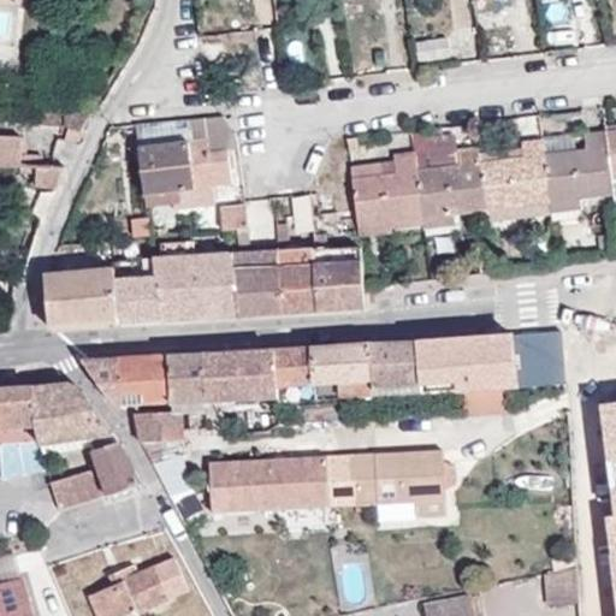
[(41,125),(65,126),(65,106),(41,105),(41,125)]
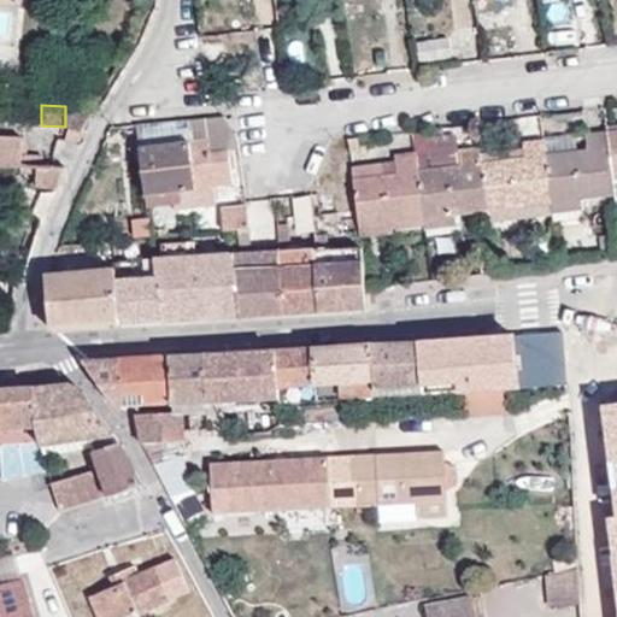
[(66,140),(76,144),(95,107),(65,106),(65,127),(69,128),(66,140)]
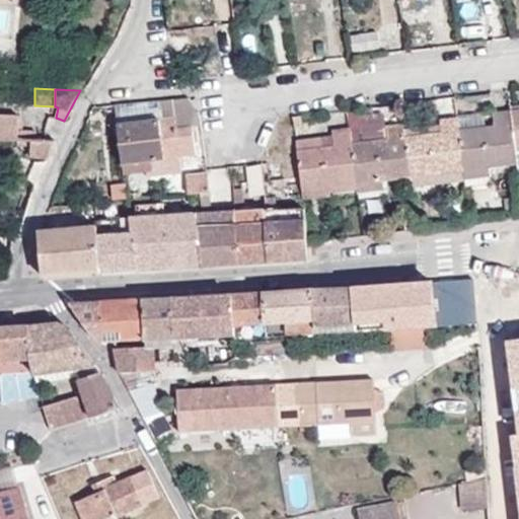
[(116,105),(118,125),(175,119),(177,129),(193,127),(201,125),(201,117),(190,98),(116,105)]
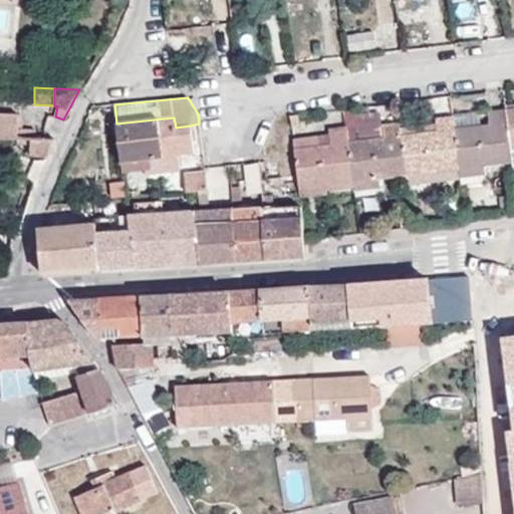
[(511,150),(506,109),(489,111),(490,124),(470,127),(468,113),(453,115),(459,167),(485,165),(512,161),(511,150)]
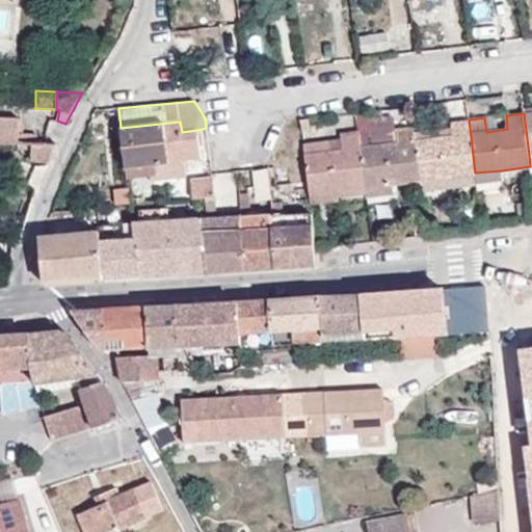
[(0,143),(19,144),(20,117),(0,116),(0,143)]
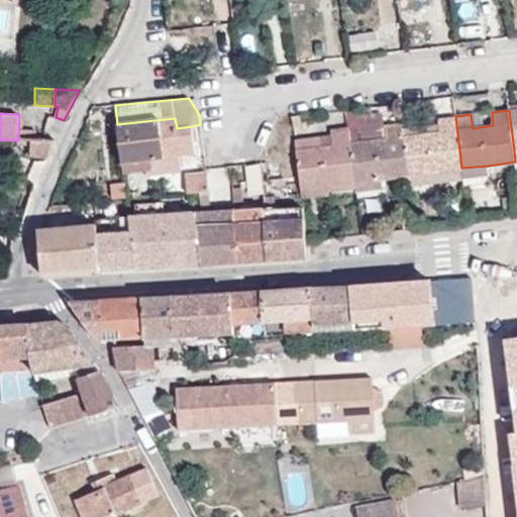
[(300,115),(292,116),(294,127),(302,126),(300,115)]
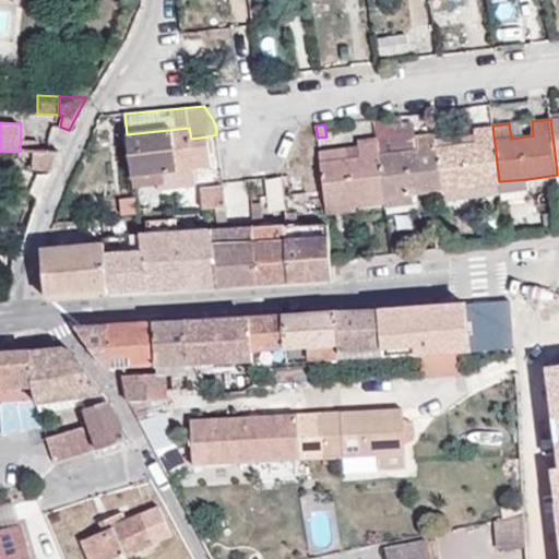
[(316,126),(305,127),(299,140),(318,138),(316,126)]
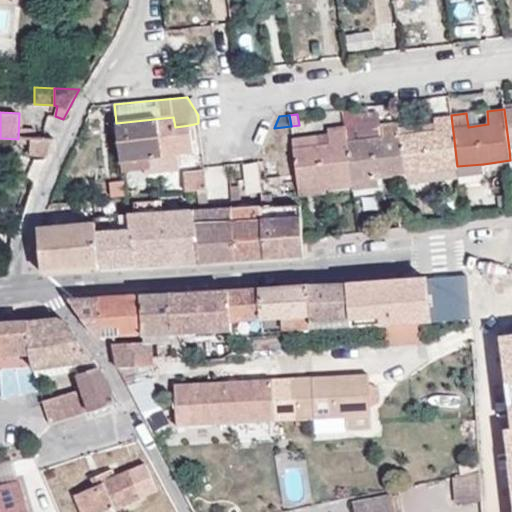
[(457,166),(451,115),(434,117),(435,123),(436,130),(400,135),(404,173),(457,166)]
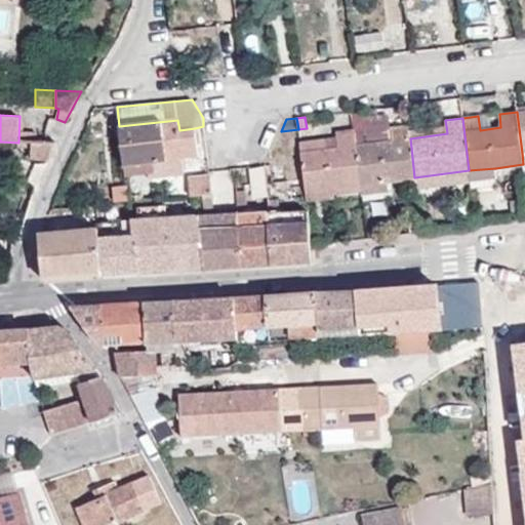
[(177,120),(119,126),(124,166),(156,162),(157,172),(184,169),(183,158),(198,156),(195,128),(179,130),(177,120)]
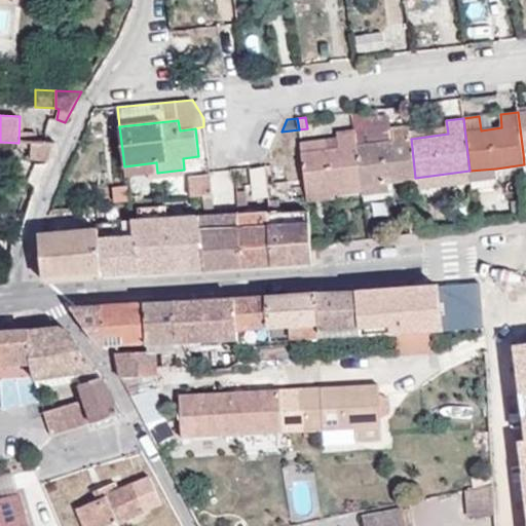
[(409,130),(409,126),(391,128),(392,141),(357,146),(361,184),(388,181),(415,178),(411,139),(409,130)]
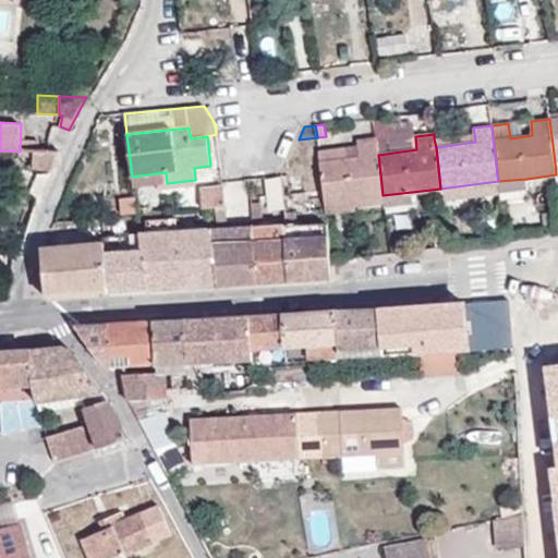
[(475,142),(474,134),(434,138),(436,147),(475,142)]
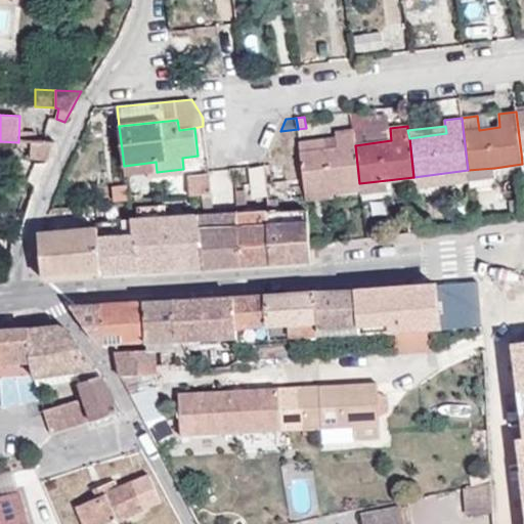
[(391,140),(390,128),(353,132),(355,145),(391,140)]
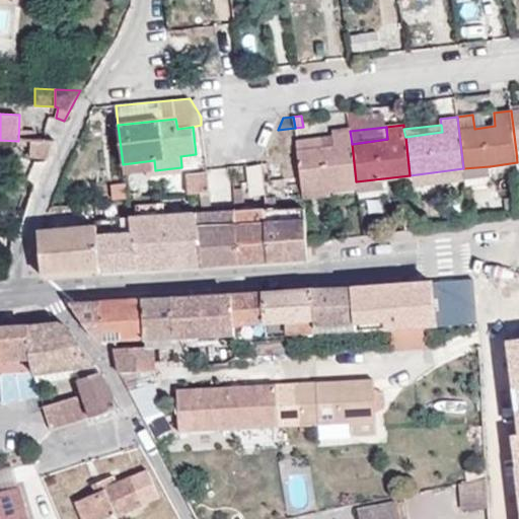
[(356,181),(352,144),(350,131),(334,133),(334,136),(335,146),(298,151),(302,189),(356,181)]
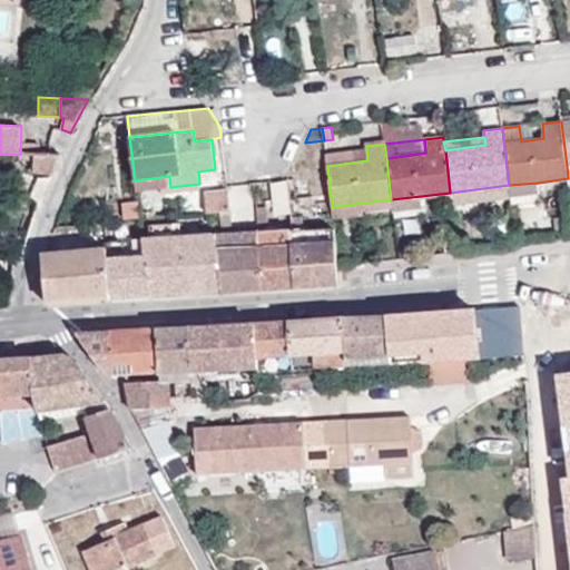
[(367,160),(366,149),(325,155),(327,166),(367,160)]
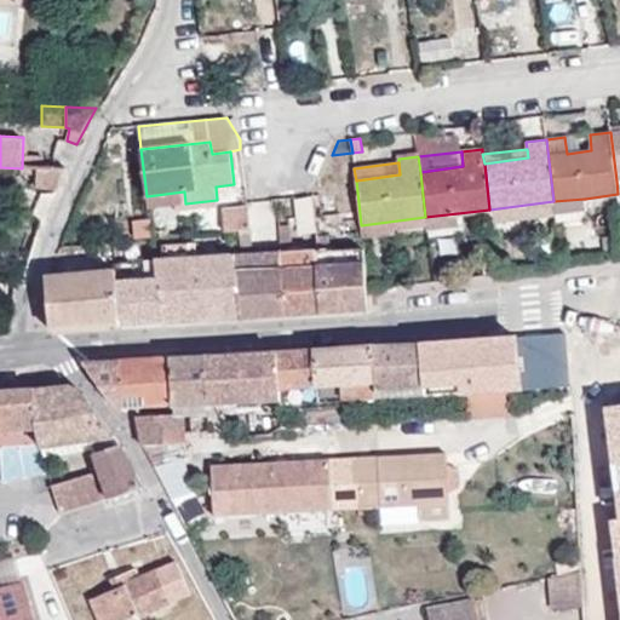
[(57,191),(67,171),(38,170),(35,190),(57,191)]
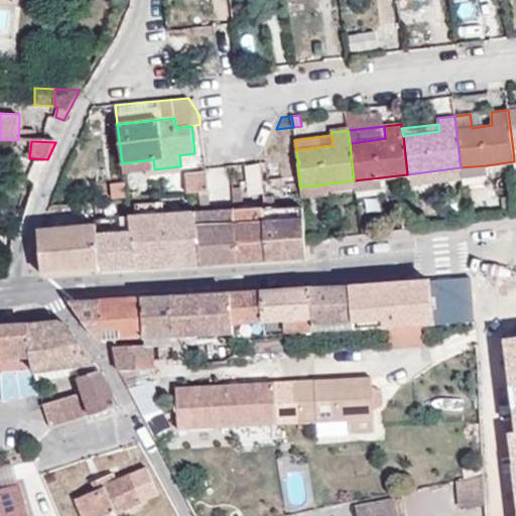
[(123,172),(154,169),(153,159),(122,163),(123,172)]
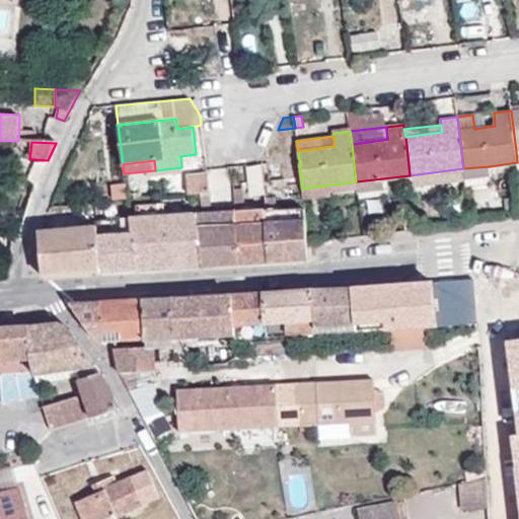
[(491,175),(490,166),(463,168),(465,179),(491,175)]
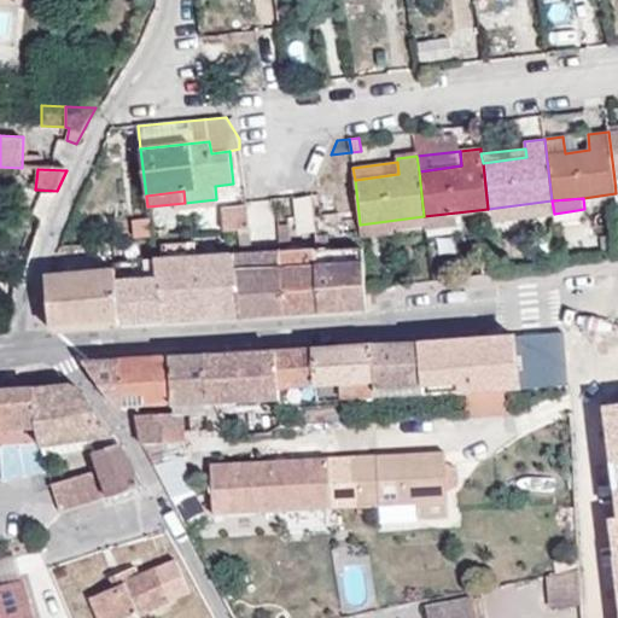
[(225,231),(250,228),(248,207),(222,209),(225,231)]
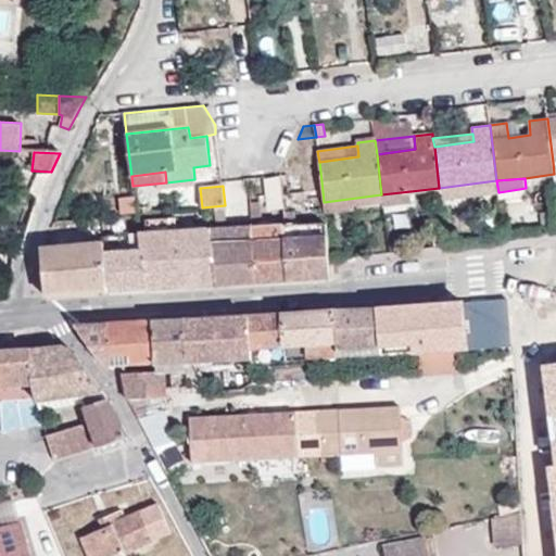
[(412,202),(411,191),(381,194),(382,201),(383,205),(412,202)]
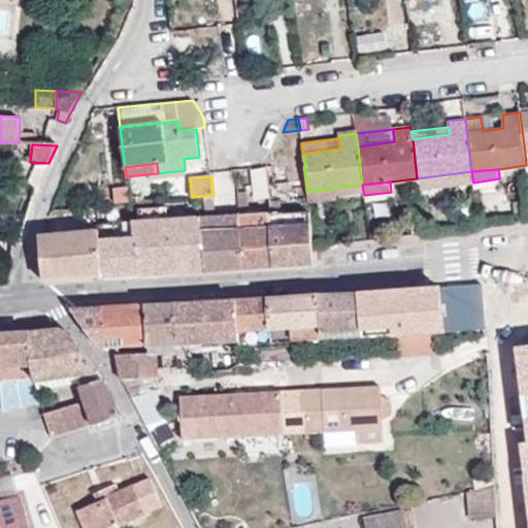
[(336,199),(335,194),(363,191),(362,185),(307,192),(308,202),(336,199)]
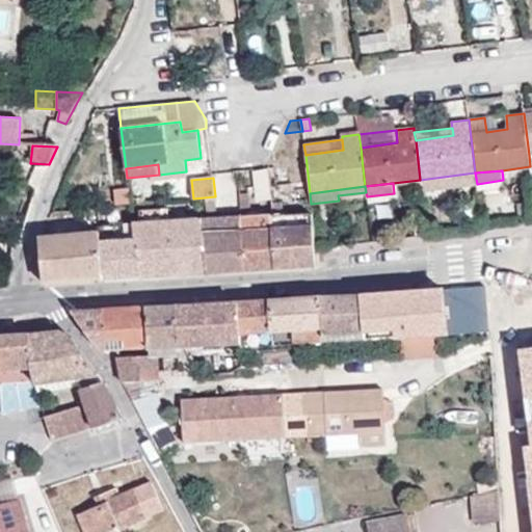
[(249,193),(239,193),(241,210),(251,209),(249,193)]
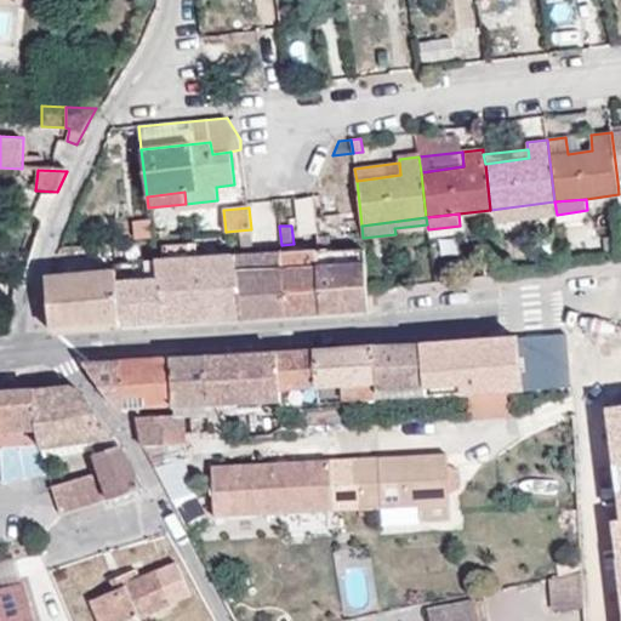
[(369,311),(364,246),(318,250),(322,314),(369,311)]
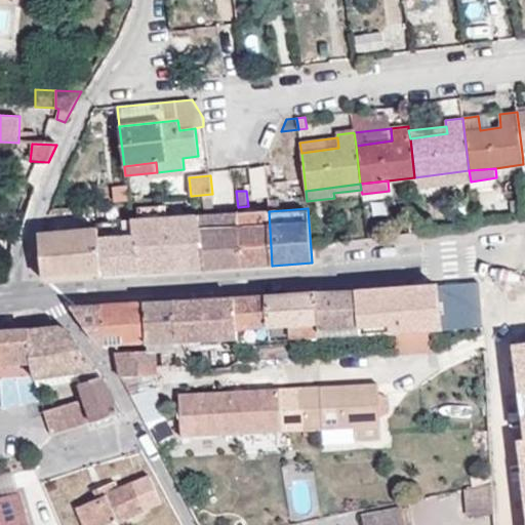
[(272,266),(269,211),(238,213),(242,268),(272,266)]
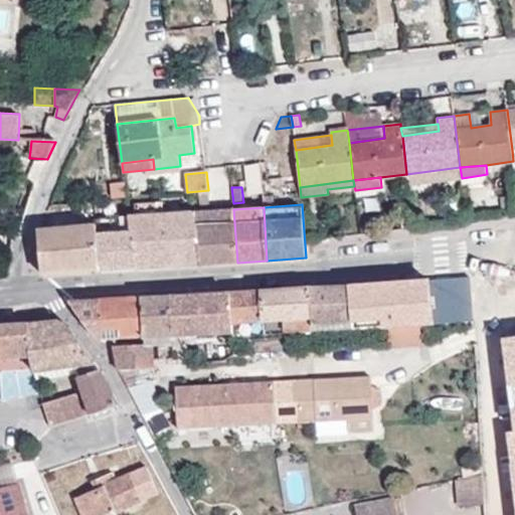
[(195,212),(201,265),(237,263),(233,209),(195,212)]
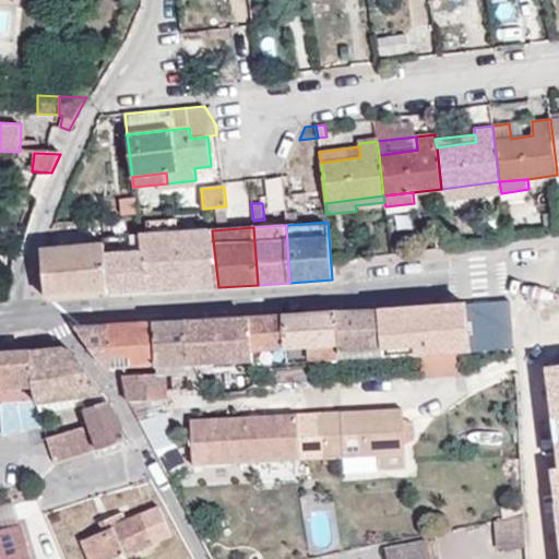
[(218,287),(212,230),(141,236),(142,248),(147,290),(218,287)]
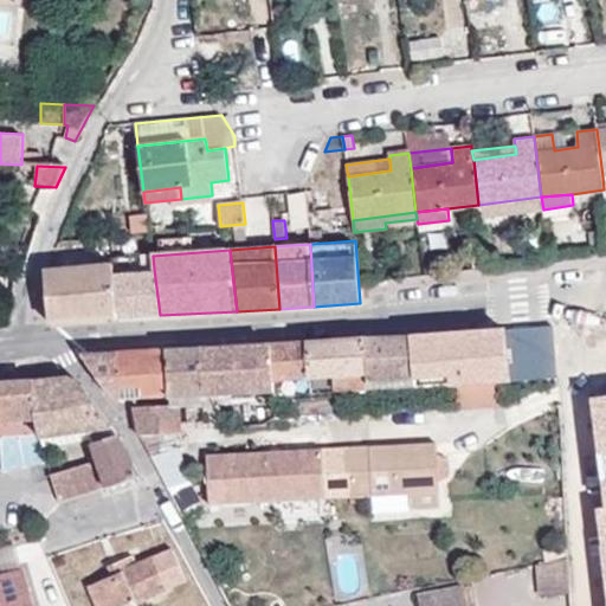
[(160,315),(154,269),(153,256),(113,258),(113,265),(118,317),(160,315)]
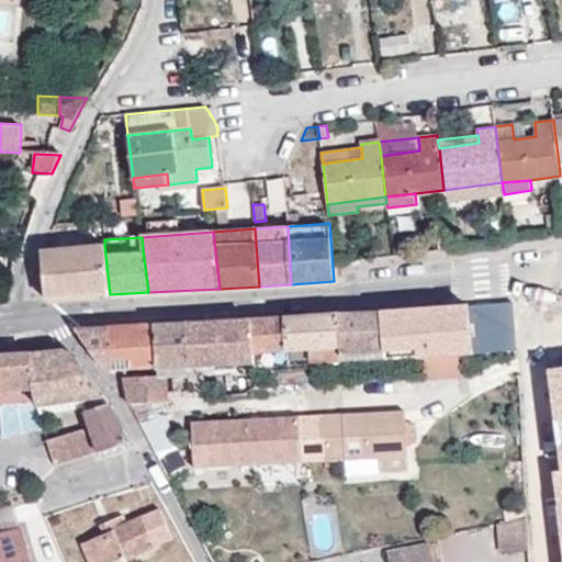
[(110,294),(104,246),(42,251),(46,300),(110,294)]
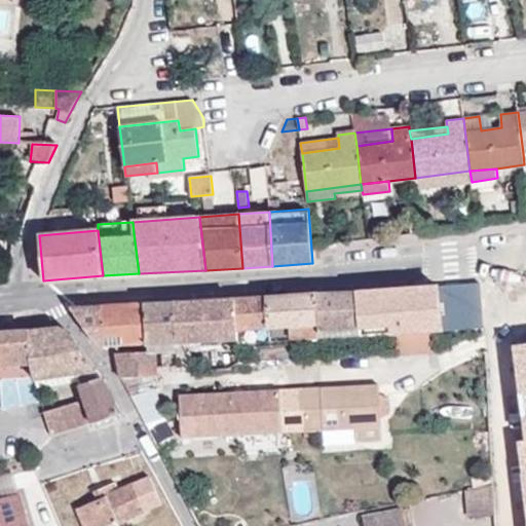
[(443,332),(439,286),(357,292),(360,328),(391,326),(391,334),(397,334),(430,332),(443,332)]
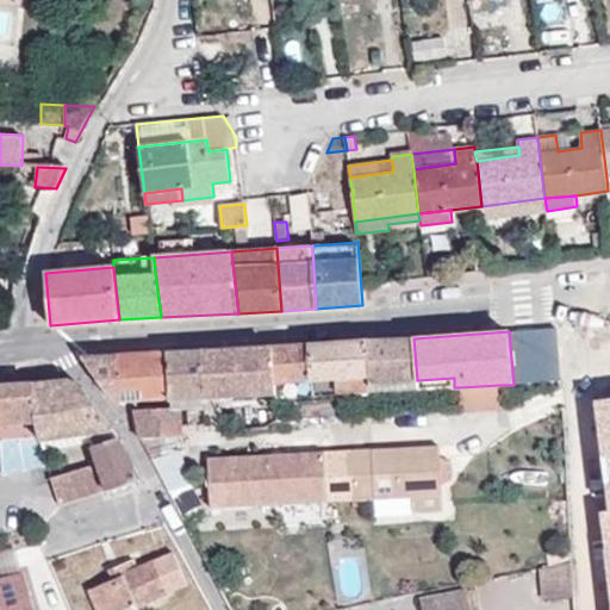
[(417,380),(414,338),(369,341),(372,383),(417,380)]
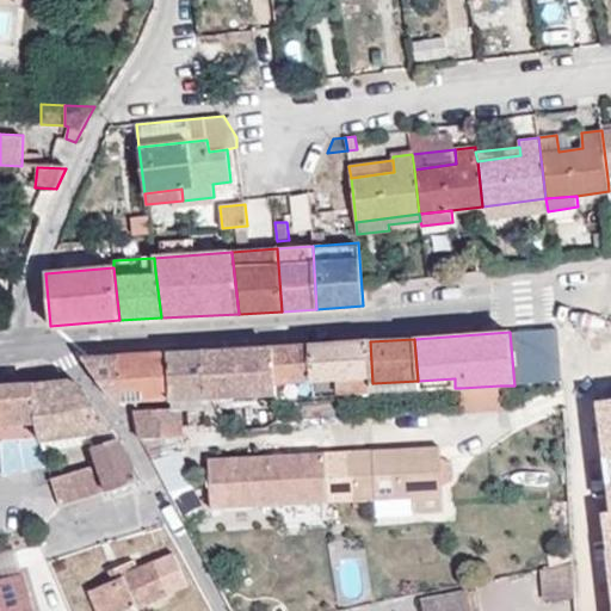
[(372,383),(370,341),(309,346),(312,381),(338,378),(338,393),(372,392),(372,383)]
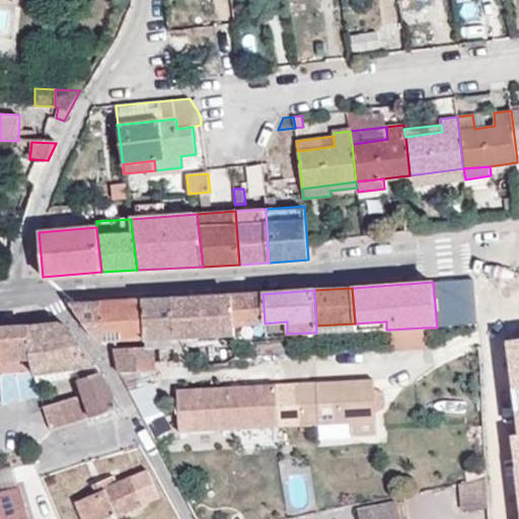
[(265,323),(263,294),(232,296),(234,325),(265,323)]
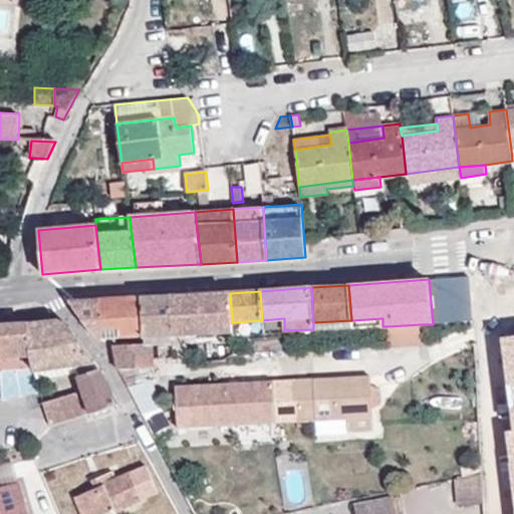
[(232,322),(230,293),(170,296),(173,336),(232,333),(232,322)]
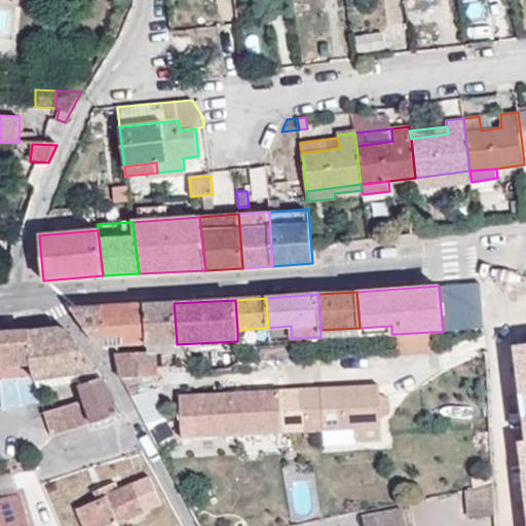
[(177,344),(174,303),(146,305),(148,345),(157,345),(175,344),(177,344)]
